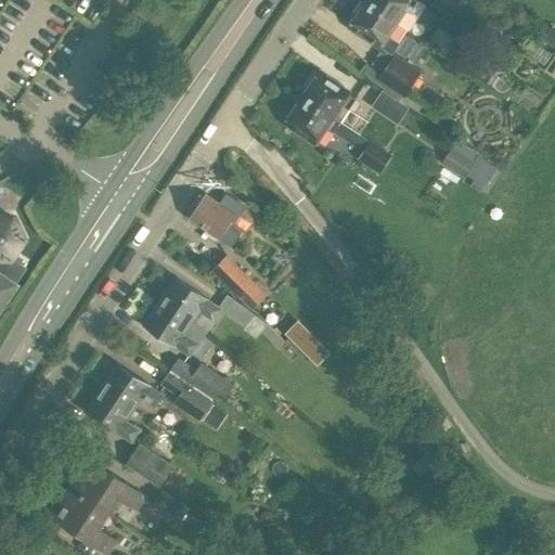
[(410,31),(424,11),(408,0),(366,0),(365,3),(407,31),(408,30),(410,31)]
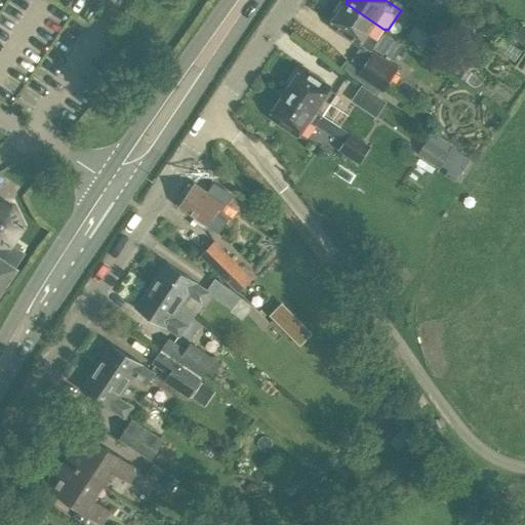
[(420,17),(427,8),(423,6),(413,0),(410,0),(405,8),(420,17)]
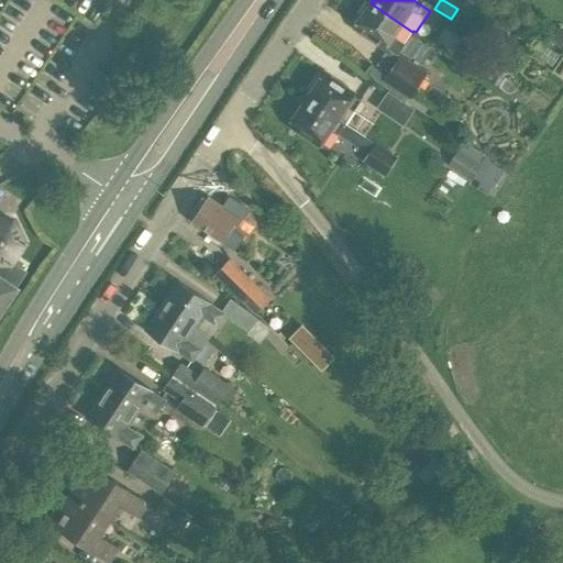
[(479,0),(457,0),(454,7),(457,9),(467,15),(478,15),(486,3),(479,0)]
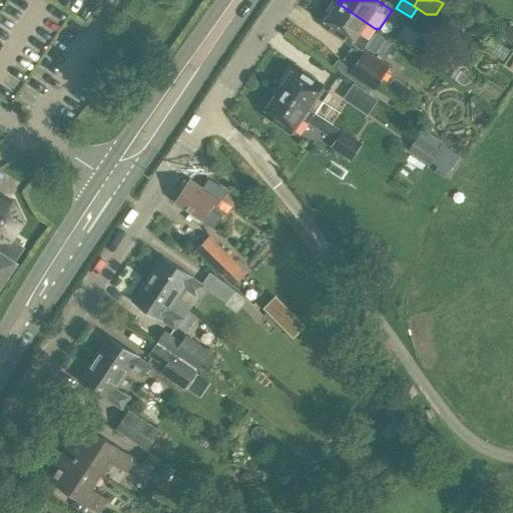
[(363,49),(369,40),(376,29),(338,3),(324,24),(363,49)]
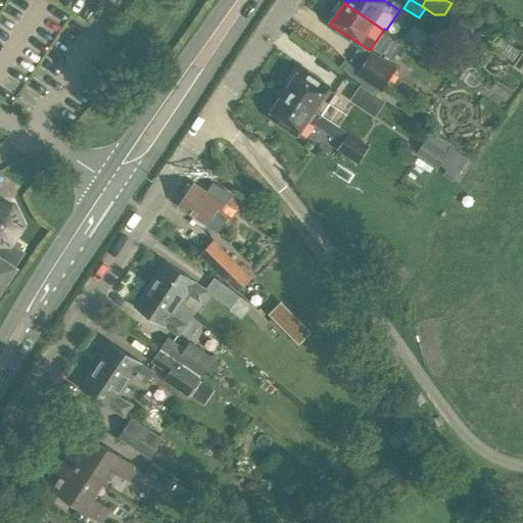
[(522,44),(522,26),(520,24),(512,38),(522,44)]
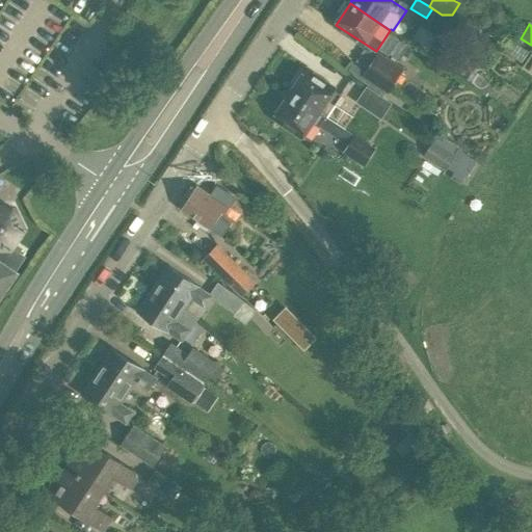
[(531,74),(531,54),(523,68),(531,74)]
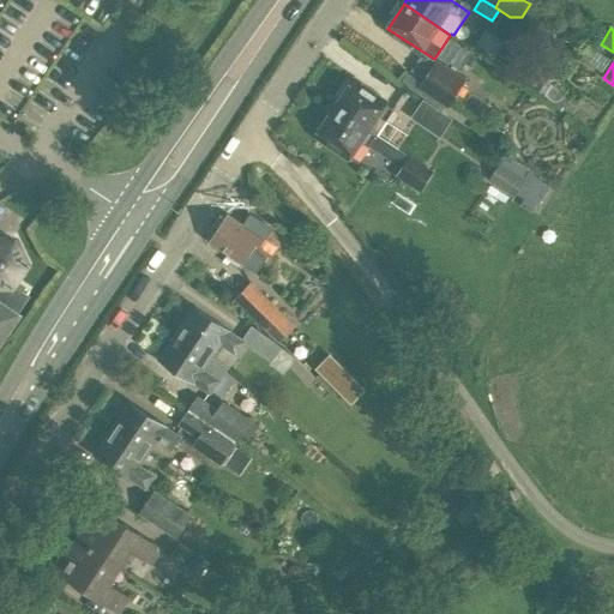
[(447,104),(464,79),(439,64),(433,72),(432,72),(422,88),(447,104)]
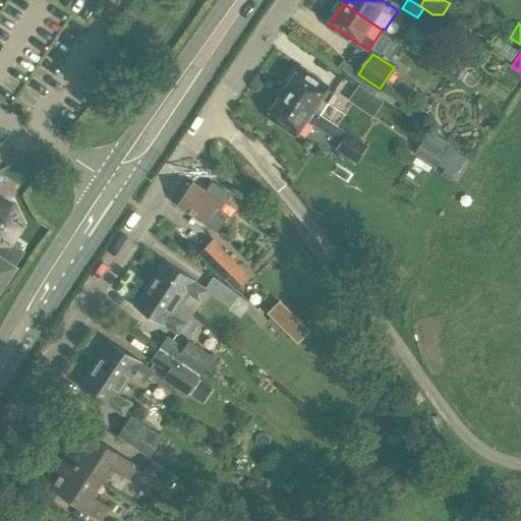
[(457,76),(463,66),(449,56),(442,66),(457,76)]
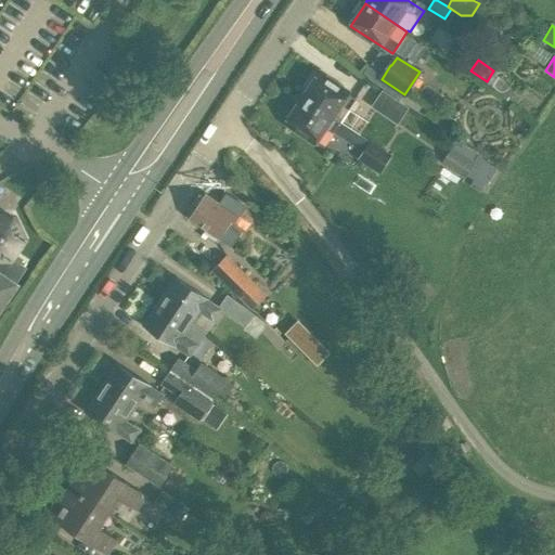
[(515,78),(505,72),(503,75),(499,72),(489,86),(503,95),(515,78)]
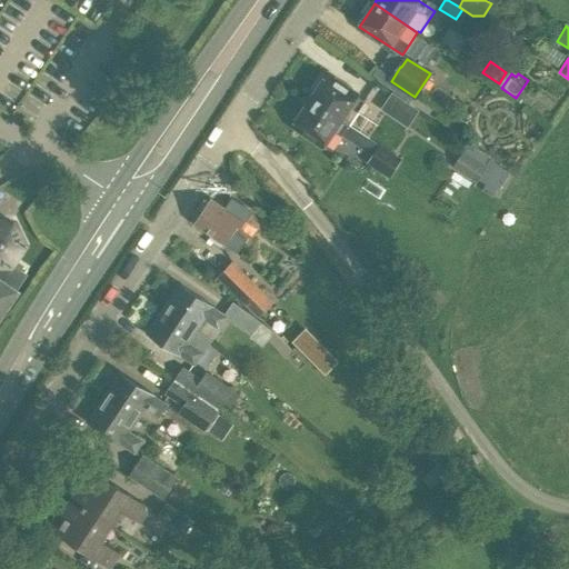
[(348,125),(349,123),(365,100),(326,75),(309,100),(348,125)]
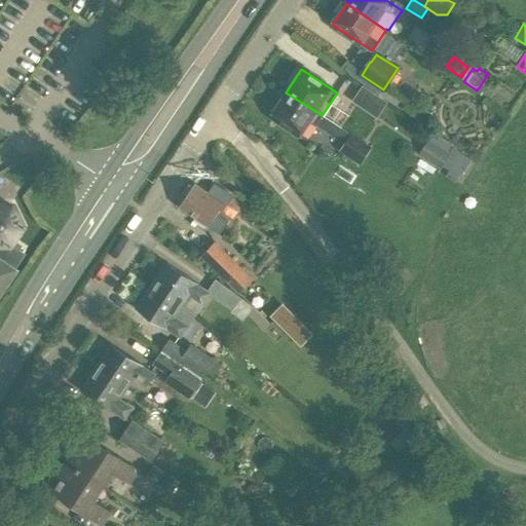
[(322,115),(286,92),(270,115),(299,135),(308,120),(343,144),(339,149),(349,155),(361,140),(323,114),(322,115)]
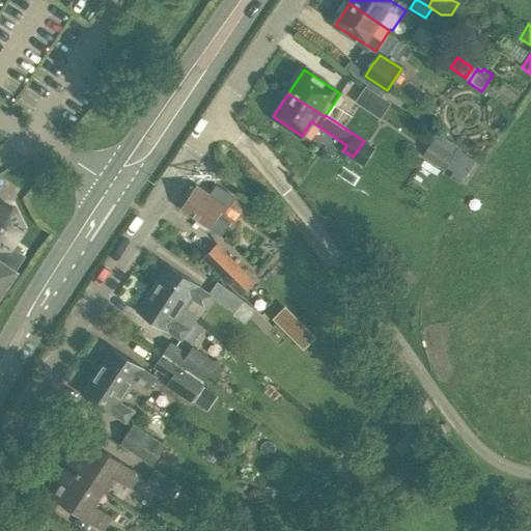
[(424,109),(419,117),(429,124),(435,116),(424,109)]
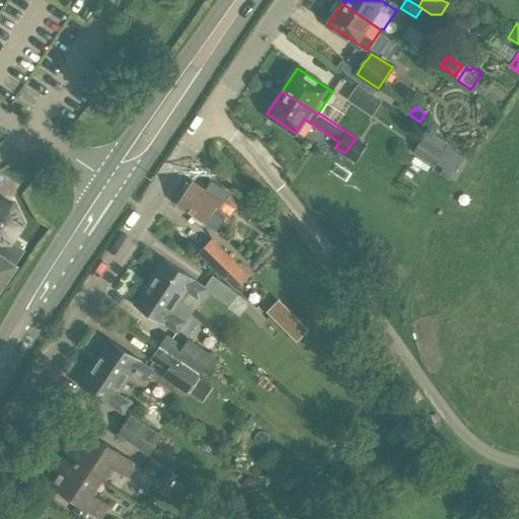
[(456,173),(465,158),(427,131),(413,152),(435,166),(436,164),(443,168),(440,173),(450,179),(454,172),(456,173)]
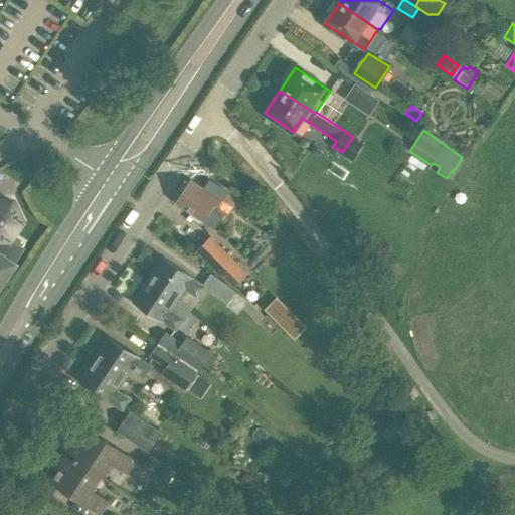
[(352,159),(358,152),(363,144),(353,137),(342,152),(352,159)]
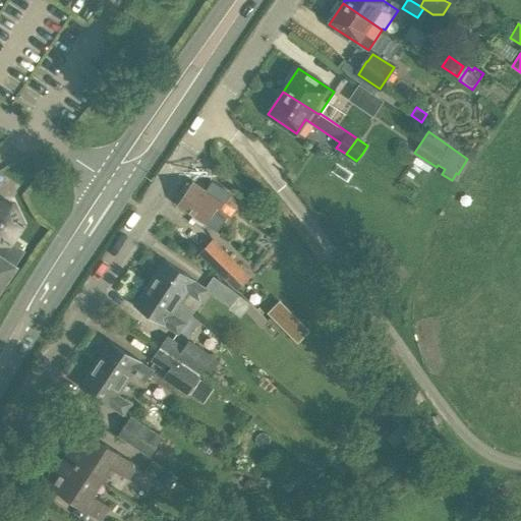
[(212,225),(220,212),(216,210),(221,200),(195,183),(180,206),(192,215),(194,220),(204,226),(207,222),(212,225)]
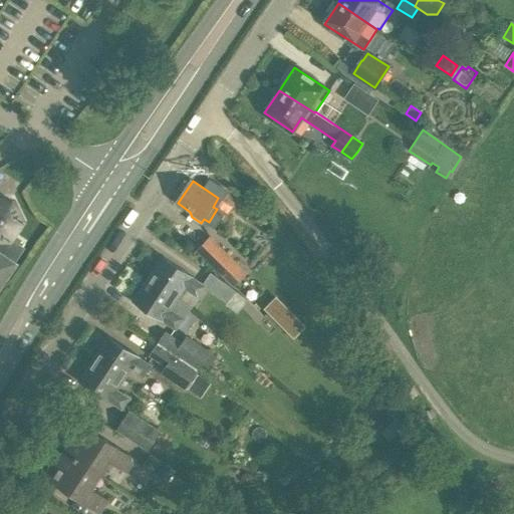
[(0,238),(7,240),(20,221),(10,201),(0,199),(0,238)]
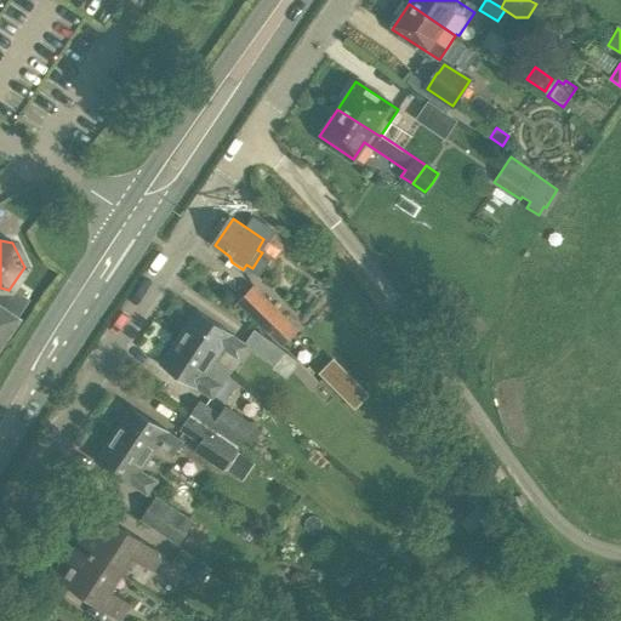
[(285,345),(298,329),(255,286),(239,302),(285,345)]
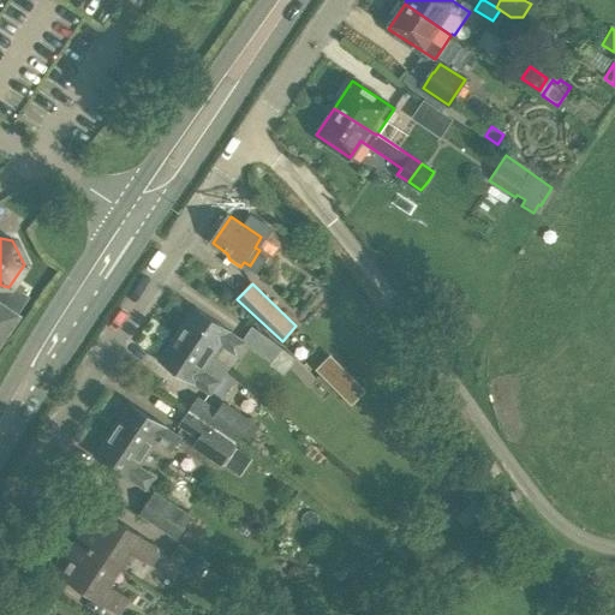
[(0,334),(15,314),(0,304),(0,334)]
